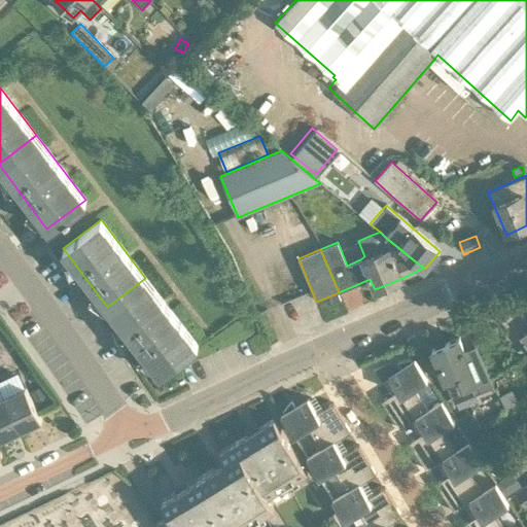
[(198,346),(145,278),(107,307),(160,375),(198,346)]
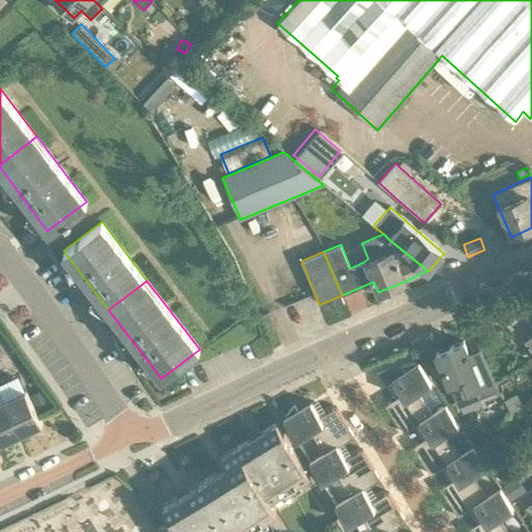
[(488,325),(476,331),(480,340),(493,334),(488,325)]
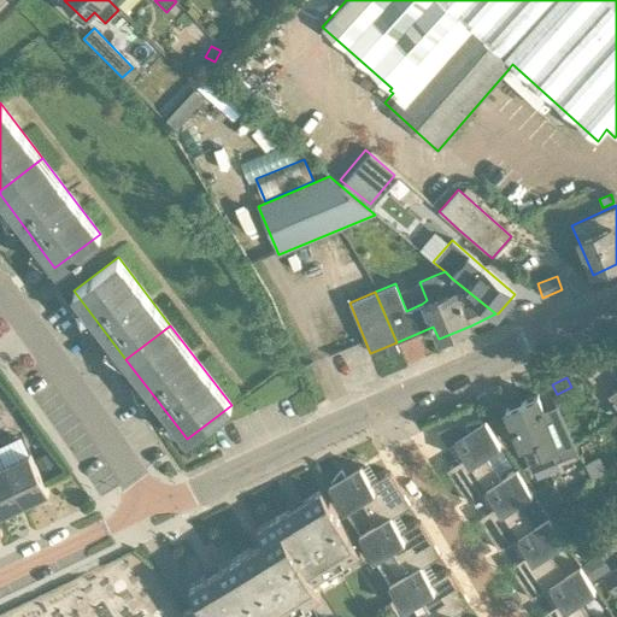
[(522,448),(532,471),(576,453),(559,410),(546,415),(539,397),(505,410),(521,450),(522,448)]
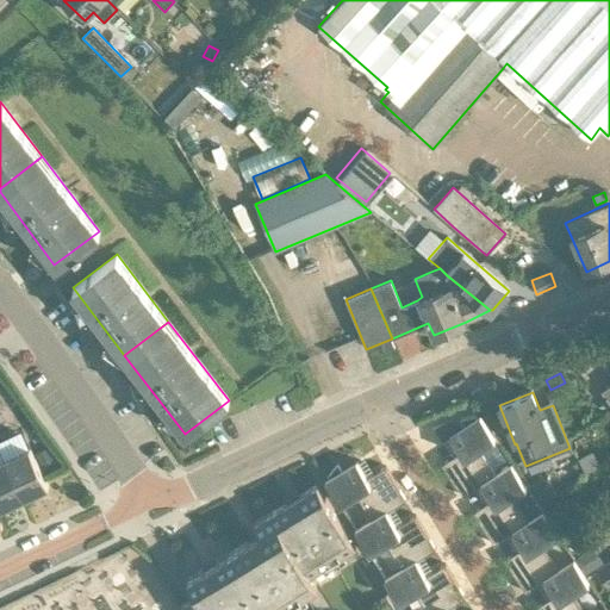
[(496,474),(495,474),(478,449),(495,437),(480,415),(449,435),(460,452),(442,464),(464,497),(481,485),(481,484),(496,474)]
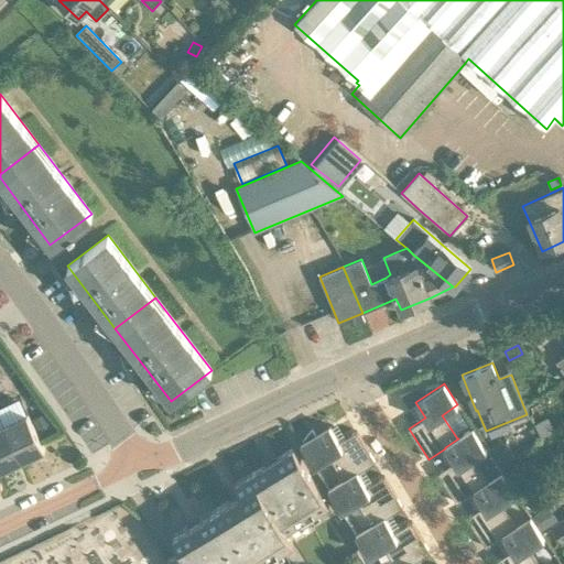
[(41,436),(56,430),(46,410),(32,418),(41,436)]
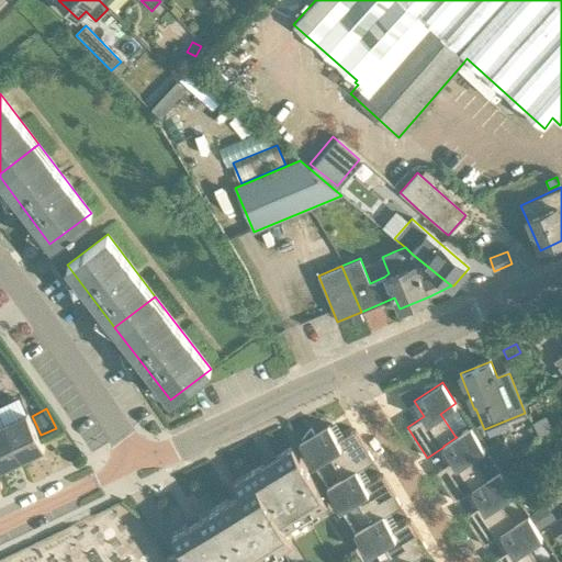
[(3,423),(21,459),(44,448),(26,412),(3,423)]
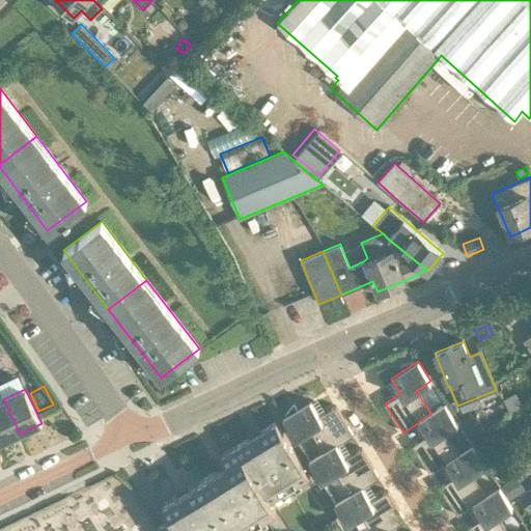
[(0,443),(20,434),(3,399),(0,400),(0,443)]
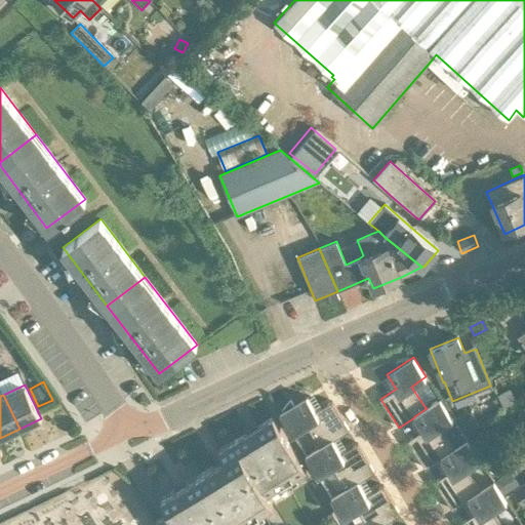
[(320,447),(320,448),(332,440),(333,441),(350,431),(332,402),(316,411),(307,397),(293,405),(290,400),(282,410),(283,411),(280,413),(291,434),(306,425),(320,447)]
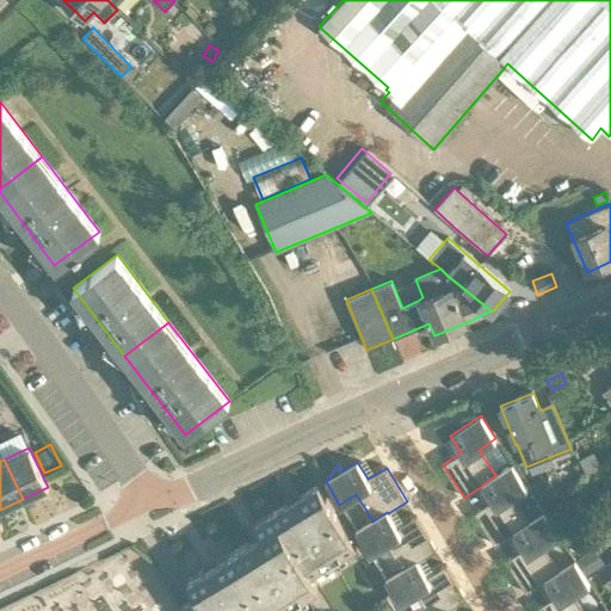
[(528,523),(526,523),(511,498),(526,487),(512,464),(495,475),(497,475),(482,485),(482,486),(492,500),(474,512),(495,545),(514,534),(513,532),(528,523)]
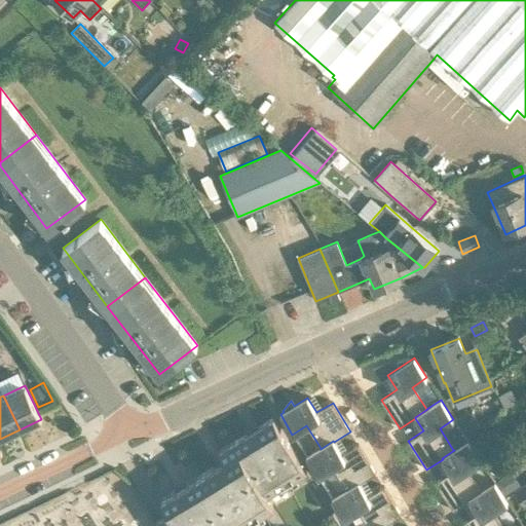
[(239,525),(273,505),(267,496),(307,472),(273,418),(218,452),(224,462),(161,500),(171,515),(157,523),(159,525),(239,525)]
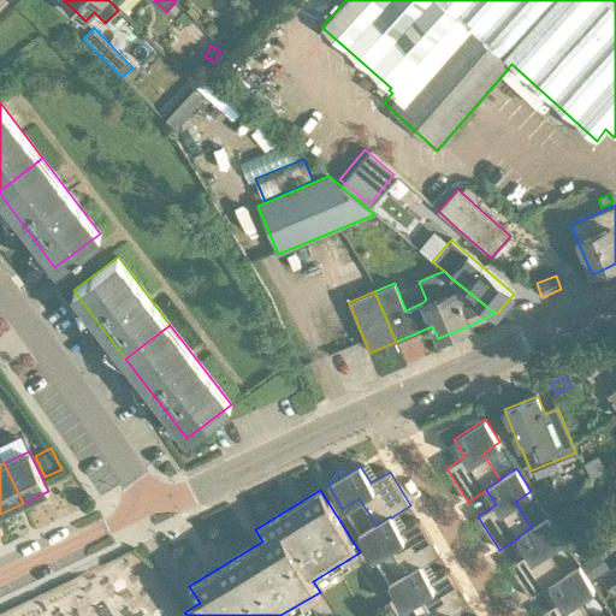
[(401,532),(391,517),(390,516),(375,526),(375,525),(357,534),(372,558),(389,548),(406,574),(406,575),(420,566),(421,567),(440,555),(420,521),(401,532)]
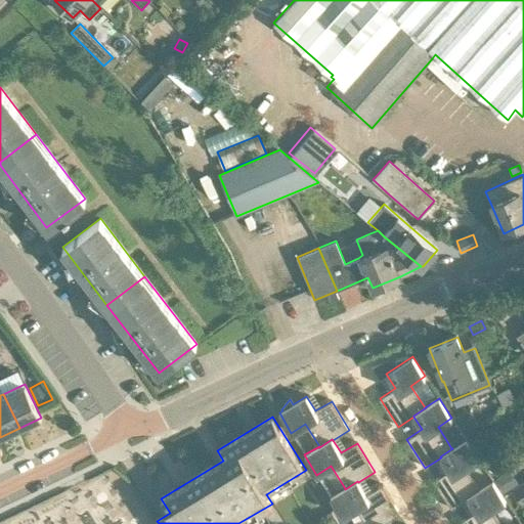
[(479,490),(479,489),(465,468),(479,459),(466,439),(451,448),(452,448),(440,456),(441,457),(449,470),(433,480),(451,509),(468,498),(467,497),(479,490)]
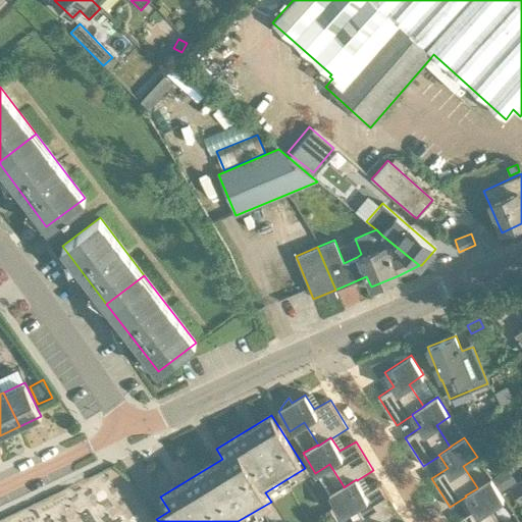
[(503,491),(517,482),(508,469),(493,478),(503,491)]
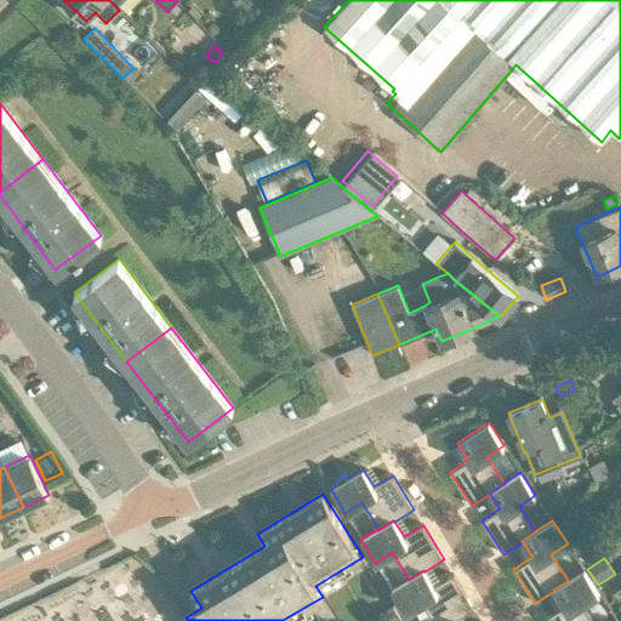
[(594,620),(582,603),(599,592),(585,569),(568,580),(568,581),(553,590),(554,591),(564,605),(545,619),(546,620),(594,620)]
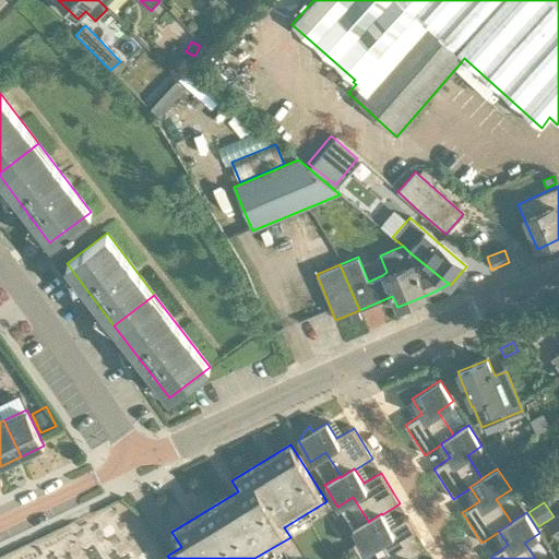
[(391,528),(382,514),(381,513),(368,522),(368,521),(353,530),(365,551),(381,542),(391,558),(406,558),(409,558),(411,558),(427,548),(408,518),(391,528)]
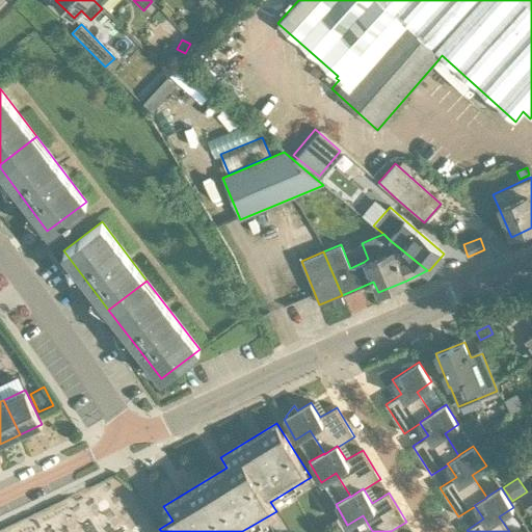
[(531,513),(531,512),(531,490),(521,499),(531,513)]
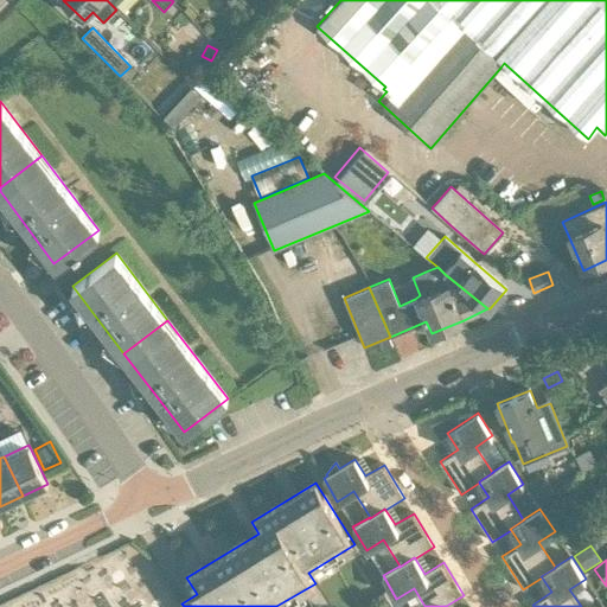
[(391,606),(384,594),(372,601),(376,606),(391,606)]
